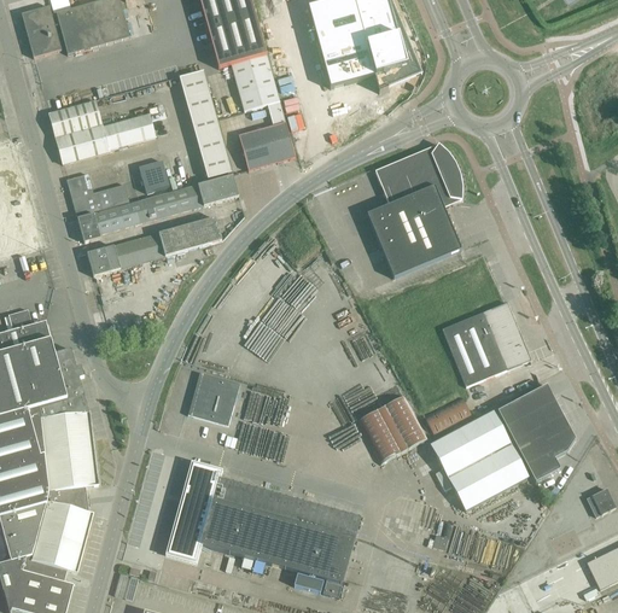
[(69,52),(130,35),(121,0),(97,0),(52,12),(50,5),(22,12),(34,56),(62,48),(62,46),(66,45),(69,52)]
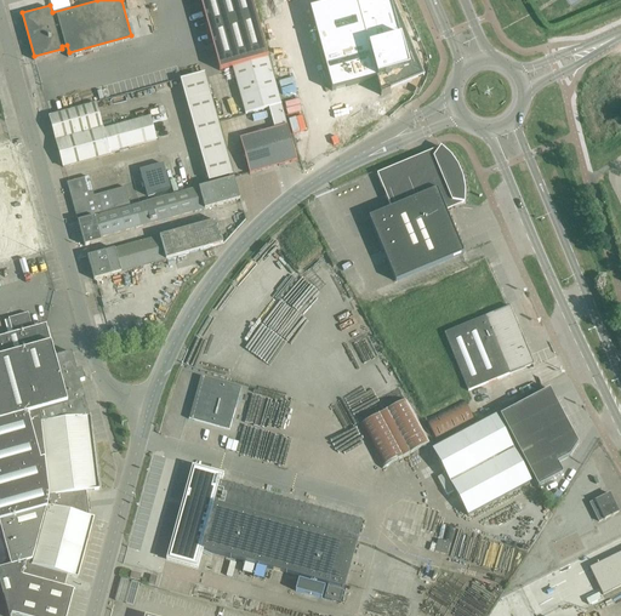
[(199,0),(220,67),(233,63),(268,53),(252,0),(199,0)]
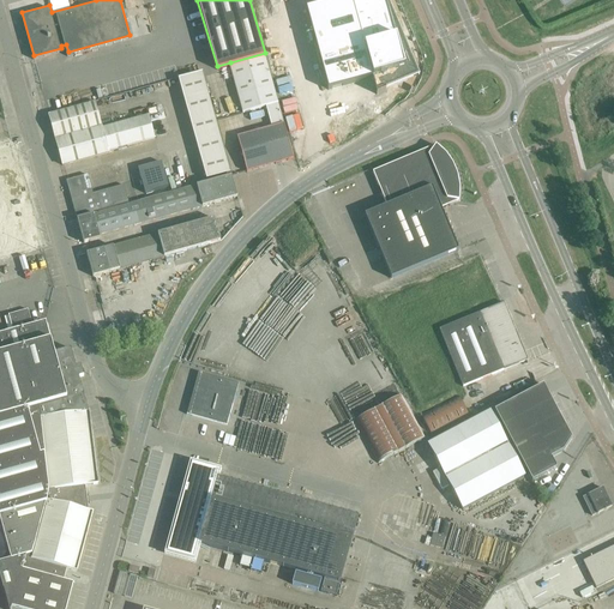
[(317,0),(305,4),(327,84),(371,72),(375,88),(417,71),(389,0),(317,0)]
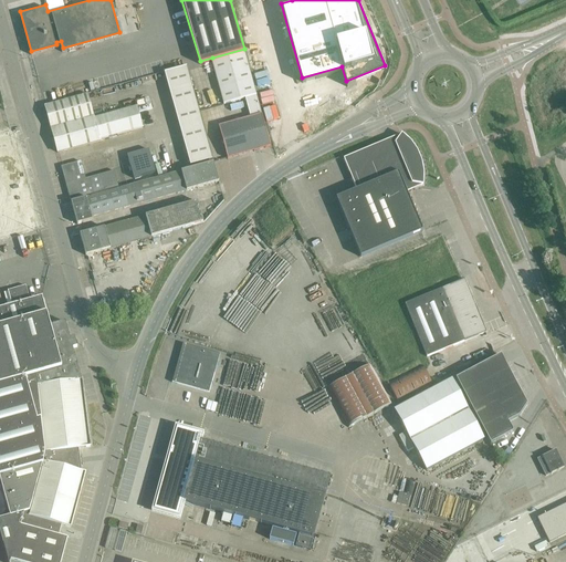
[(245,95),(250,114),(219,123),(228,155),(270,143),(244,49),(212,58),(223,101),(245,95)]
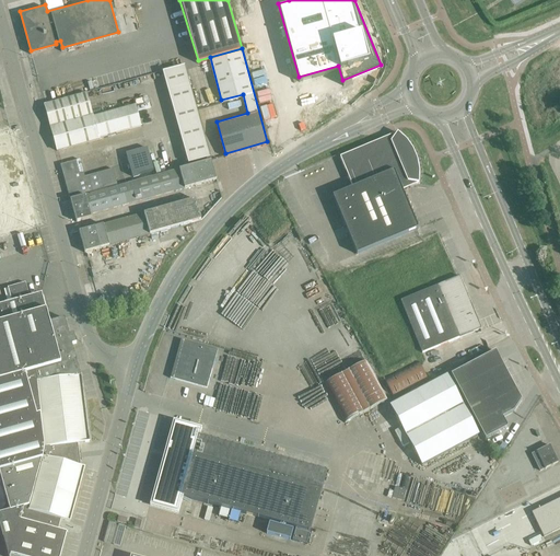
[(190,81),(185,64),(164,69),(168,87),(190,81)]
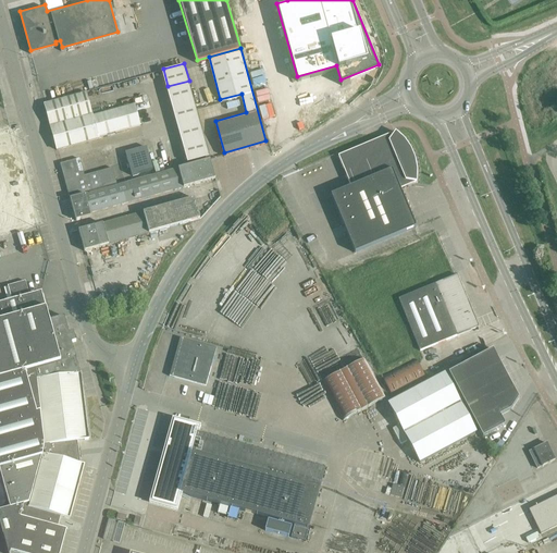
[(171,96),(192,89),(189,81),(168,86),(171,96)]
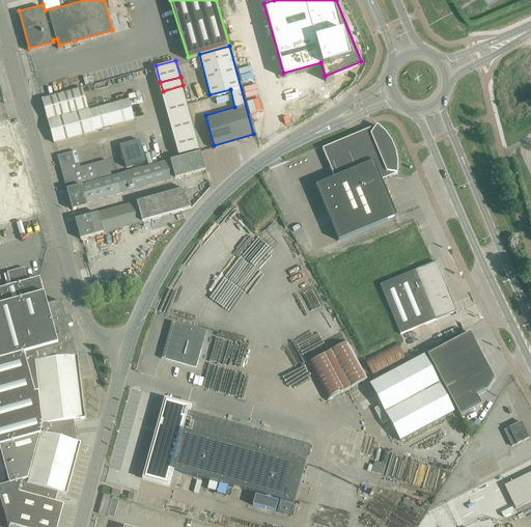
[(205,95),(210,94),(206,83),(201,85),(205,95)]
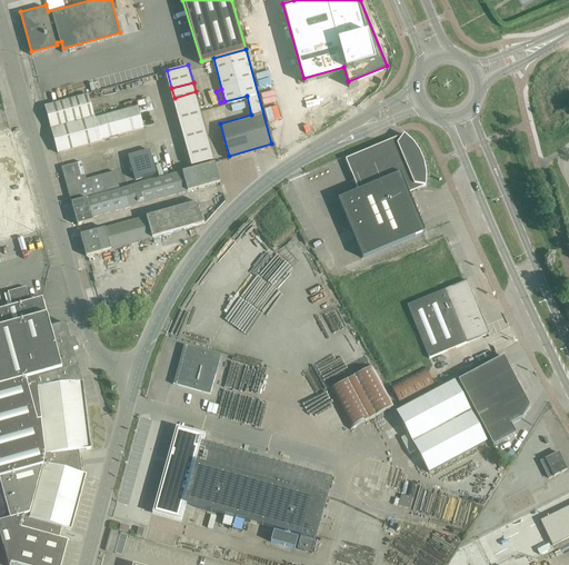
[(175,98),(177,107),(198,101),(196,91),(175,98)]
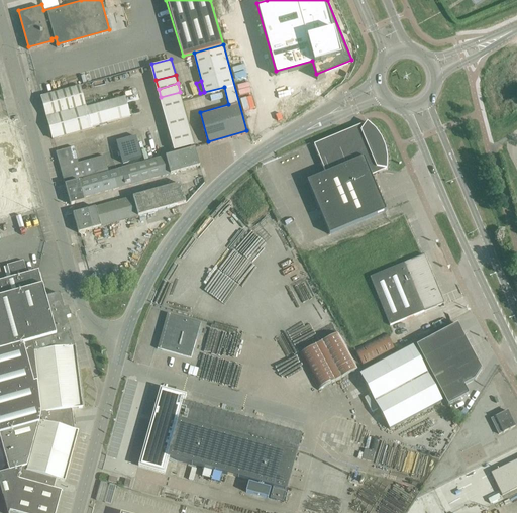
[(47,117),(87,106),(81,84),(41,95),(47,117)]
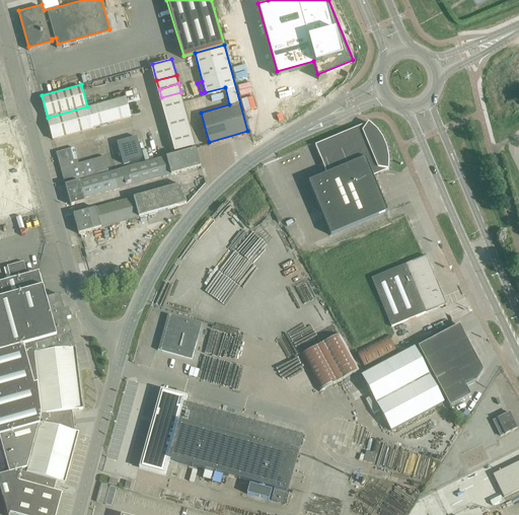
[(161,97),(163,106),(183,101),(180,92),(161,97)]
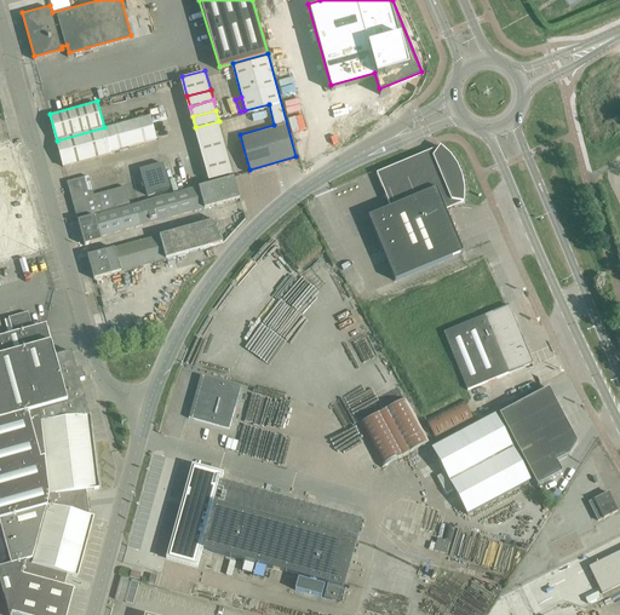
[(110,150),(158,137),(151,114),(104,127),(110,150)]
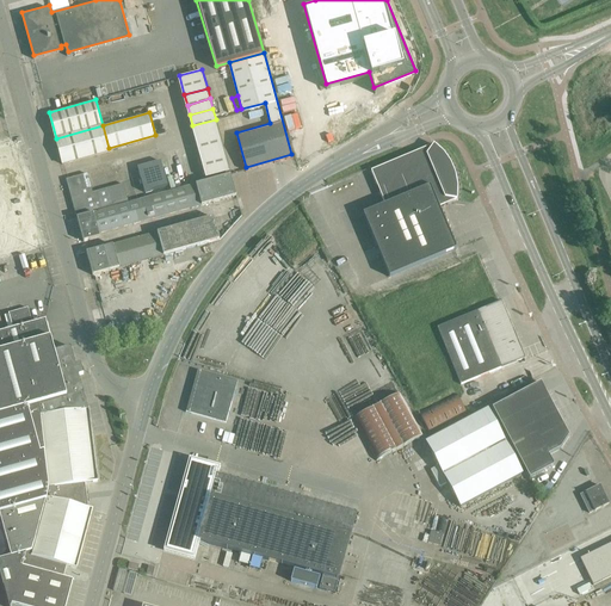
[(192,125),(196,136),(218,129),(216,119),(192,125)]
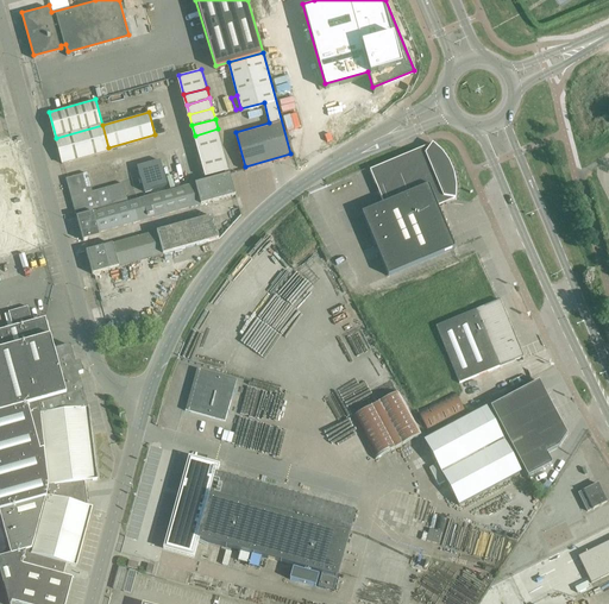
[(108,148),(102,125),(56,138),(63,162),(108,149),(108,148)]
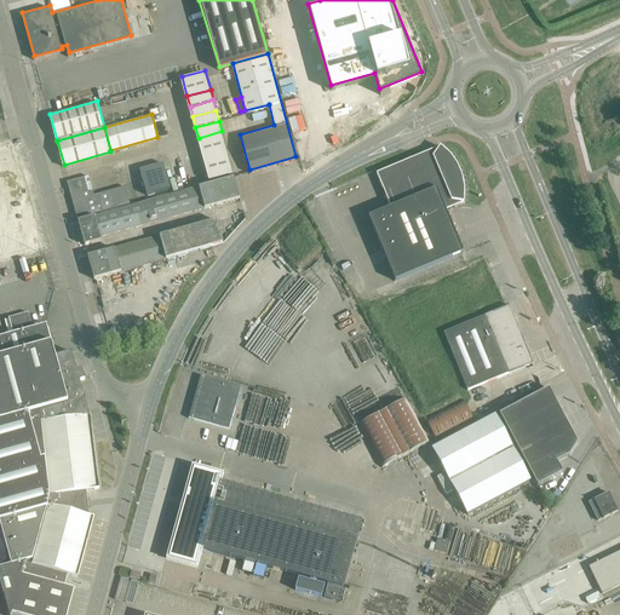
[(199,138),(201,148),(225,142),(222,131),(199,138)]
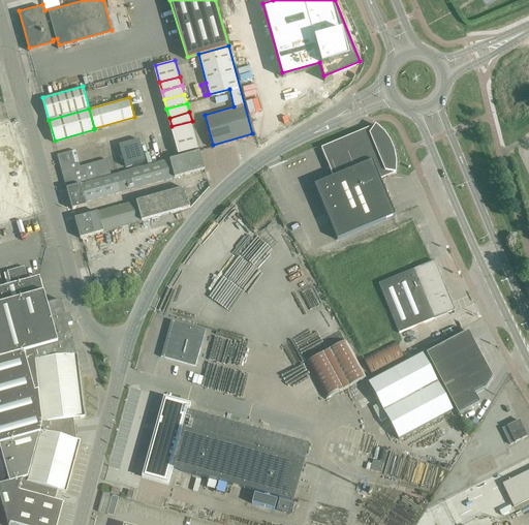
[(172,126),(175,135),(194,129),(192,121),(172,126)]
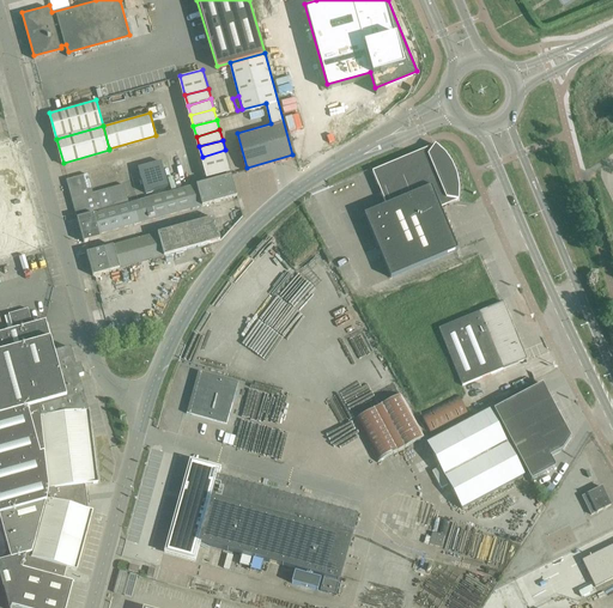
[(384,202),(363,212),(389,274),(437,255),(445,251),(456,247),(453,236),(442,211),(439,205),(449,200),(450,195),(459,196),(459,184),(456,171),(451,160),(444,150),(435,141),(430,147),(426,145),(377,165),(371,169),(384,202)]
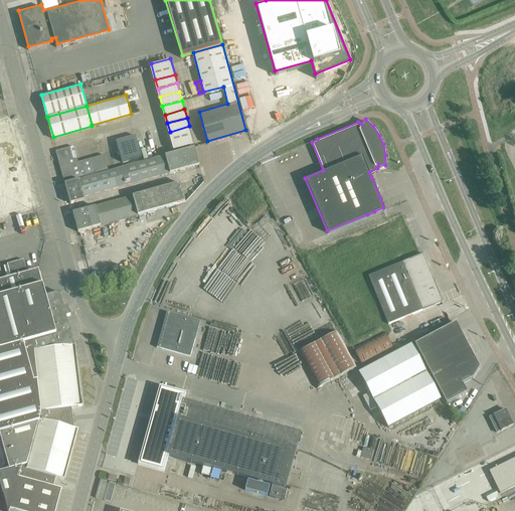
[(170,132),(174,148),(193,143),(189,126),(170,132)]
